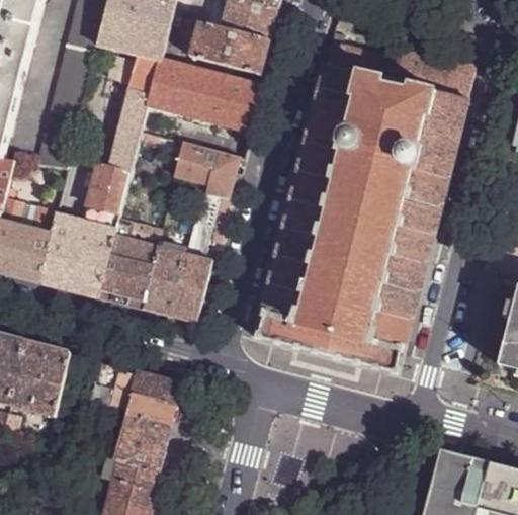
[(0,0),(0,156),(4,157),(42,0),(77,0),(38,159),(69,167),(100,41),(109,0),(0,0)]
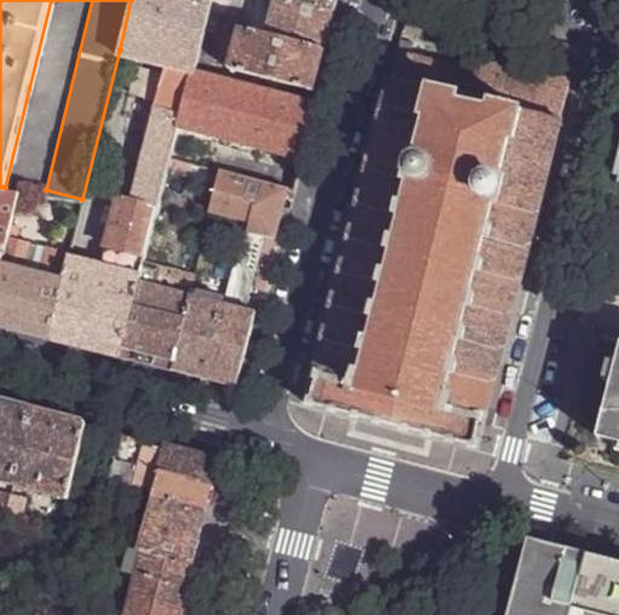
[(131,0),(120,50),(156,59),(167,62),(156,103),(145,133),(137,162),(125,158),(115,162),(108,190),(119,193),(105,244),(144,254),(167,167),(171,155),(178,125),(195,67),(203,34),(207,17),(210,5),(212,0),(131,0)]
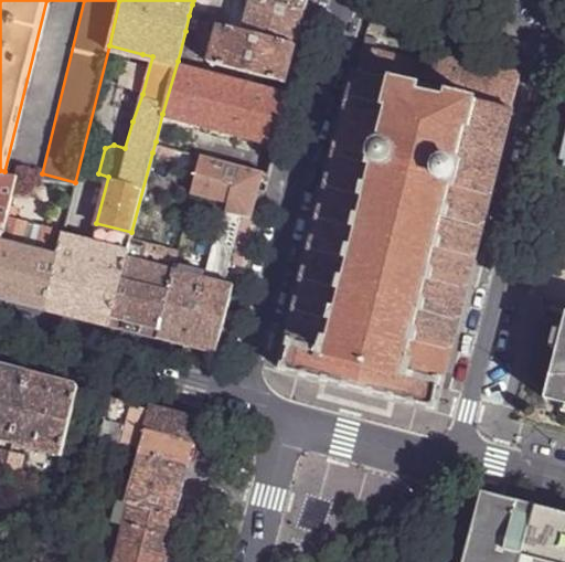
[(193,0),(192,4),(206,9),(208,0),(193,0)]
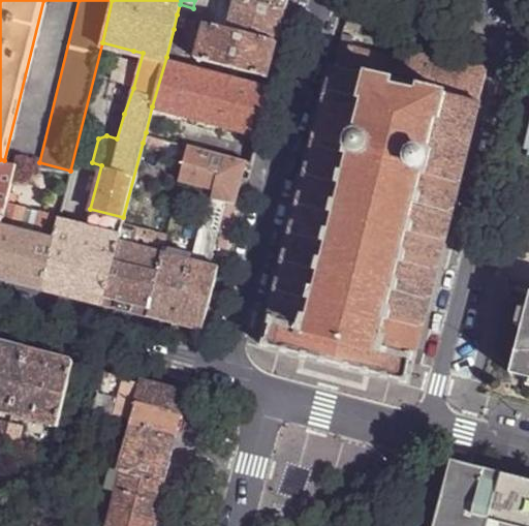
[(281,22),(285,7),(257,0),(232,0),(227,26),(277,38),(281,22)]
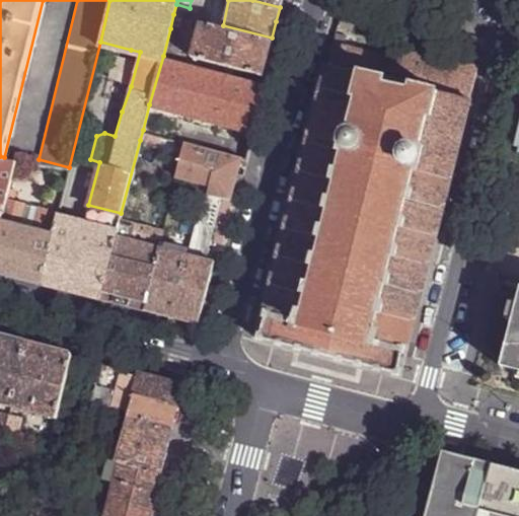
[(184,16),(173,14),(170,28),(181,30),(184,16)]
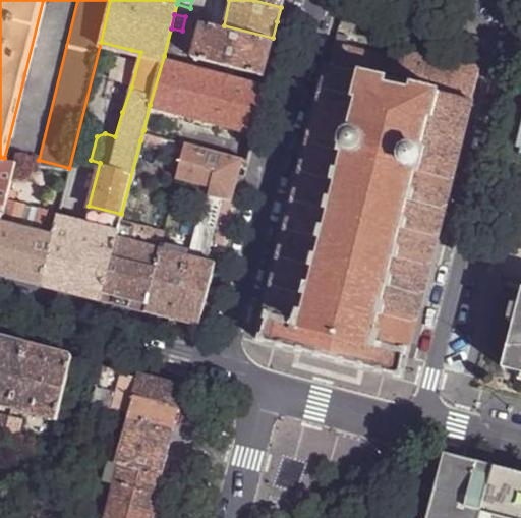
[(269,55),(273,38),(224,25),(201,19),(191,55),(264,73),(269,55)]
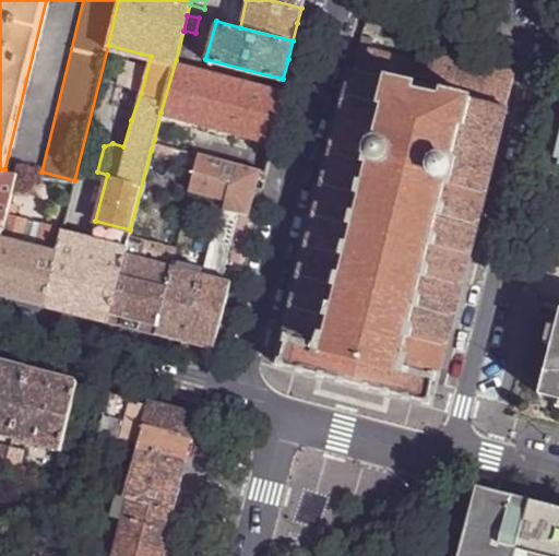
[(363,33),(354,67),(280,363),(433,403),(515,70),(424,47),(420,59),(370,47),(373,35),(363,33)]
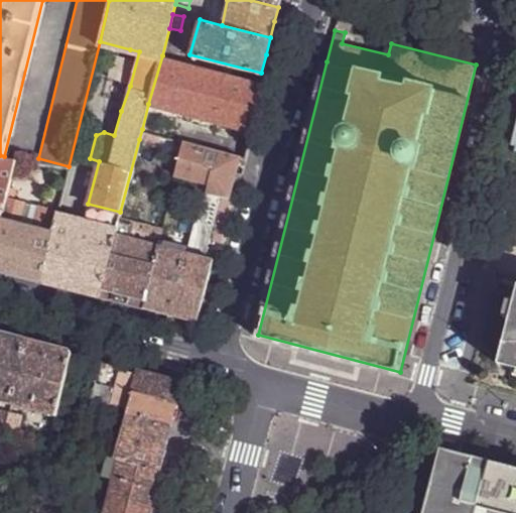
[(265,84),(162,55),(148,104),(253,130),(259,107),(265,84)]
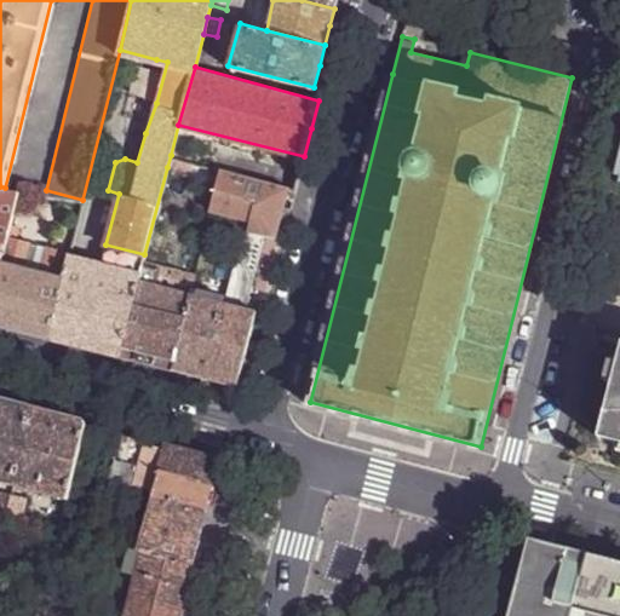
[(131,131),(125,159),(137,162),(145,133),(131,131)]
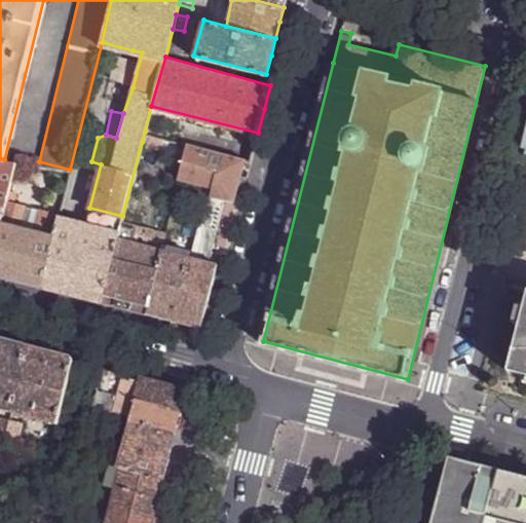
[(162,137),(145,132),(142,142),(160,147),(162,137)]
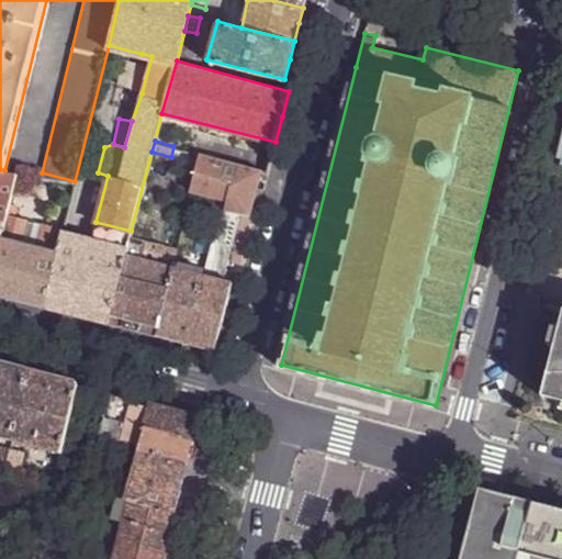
[(258,182),(261,168),(201,153),(193,188),(228,197),(226,208),(250,213),(255,198),(258,182)]
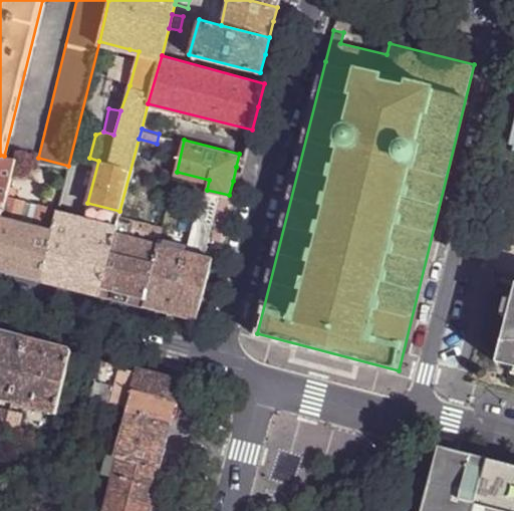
[(0,212),(7,183),(14,157),(4,156),(0,155),(0,212)]
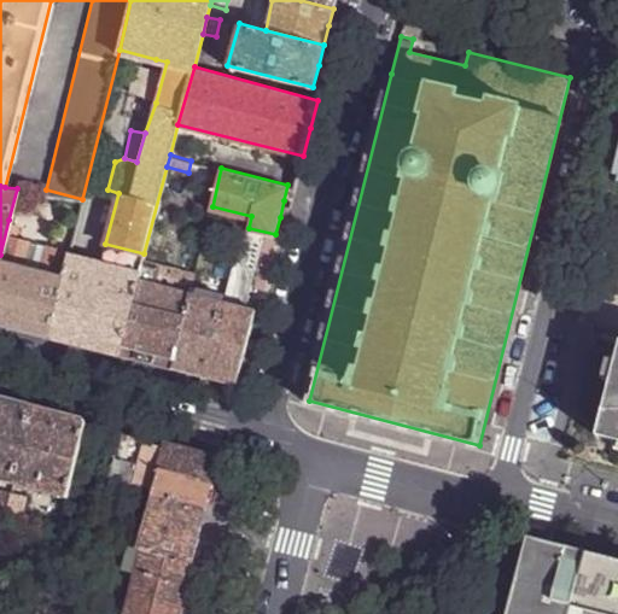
[(283,235),(291,202),(284,200),(280,217),(275,234),(283,235)]
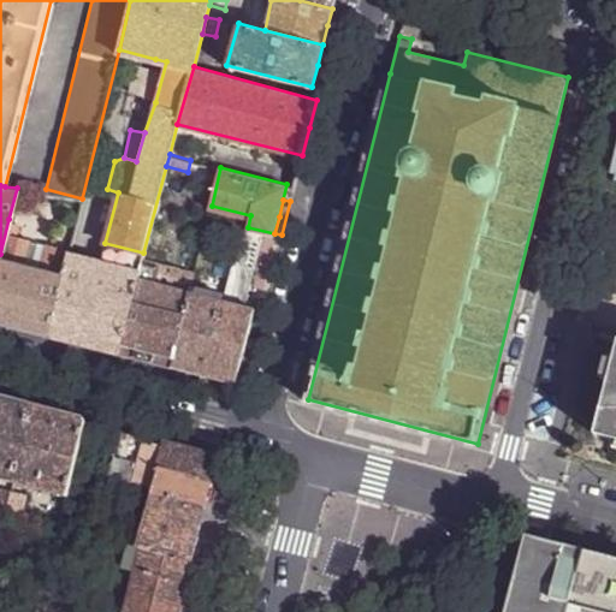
[(57,245),(69,248),(78,212),(65,208),(57,245)]
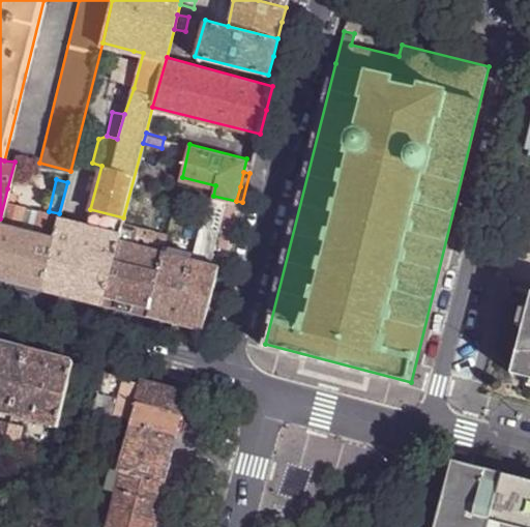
[(17,191),(7,188),(0,218),(0,275),(11,279),(41,286),(59,215),(59,213),(49,211),(13,202),(17,191)]
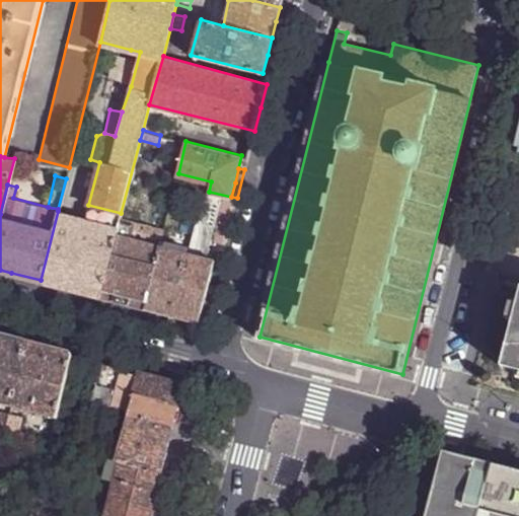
[(194,238),(207,191),(197,188),(184,236),(194,238)]
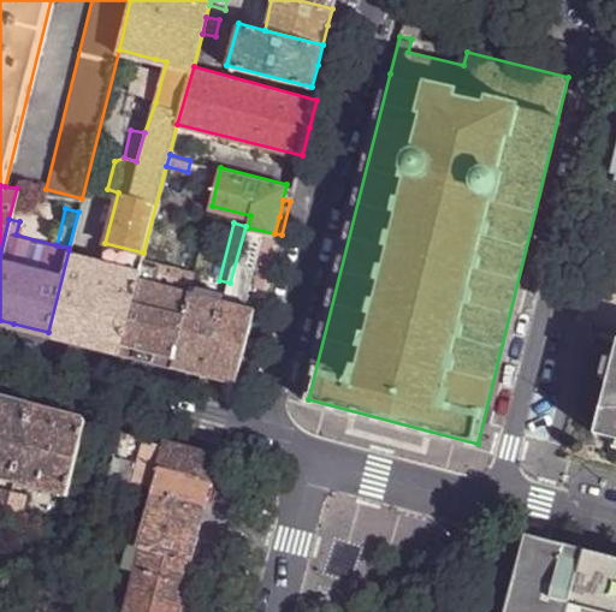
[(230,283),(226,298),(191,290),(172,364),(183,367),(221,378),(236,381),(258,297),(266,291),(282,235),(274,233),(248,227),(246,226),(230,283)]
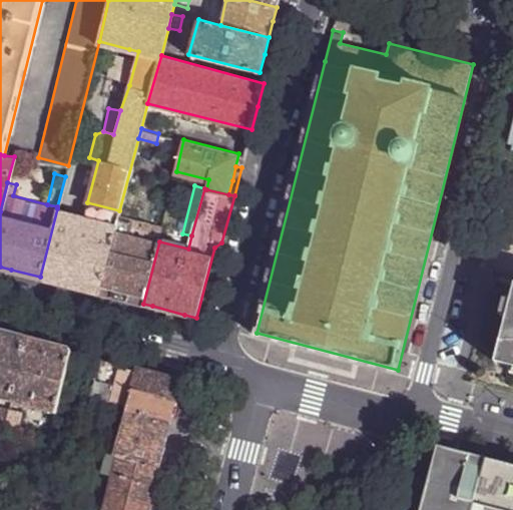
[(116,224),(119,210),(87,202),(84,215),(116,224)]
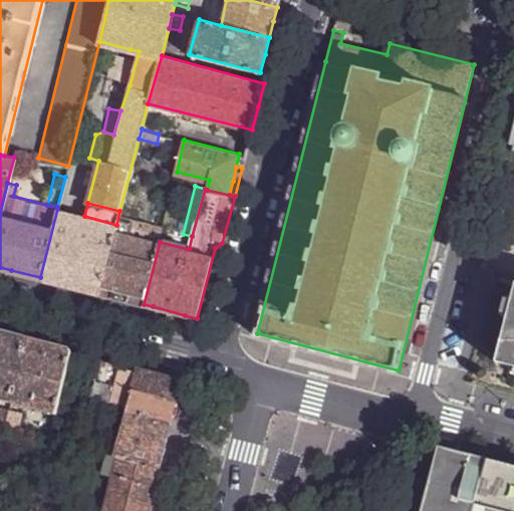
[(69,285),(99,293),(116,225),(84,216),(70,213),(57,209),(40,277),(53,281),(69,285)]
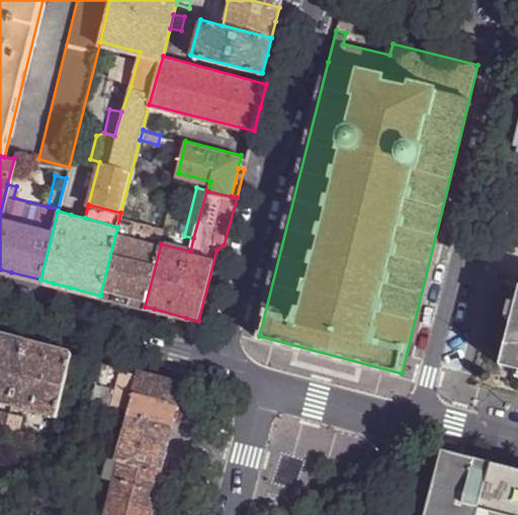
[(117,227),(100,295),(121,301),(145,307),(161,244),(122,234),(124,228),(117,227)]
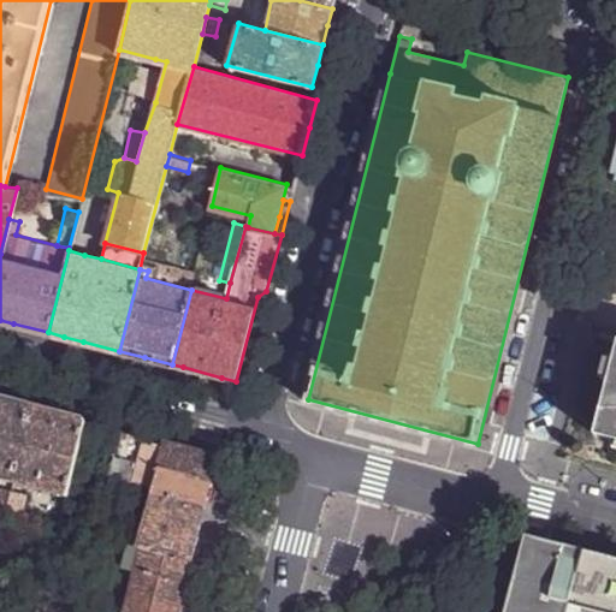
[(615,337),(615,342),(610,367),(591,432),(615,438),(615,337)]
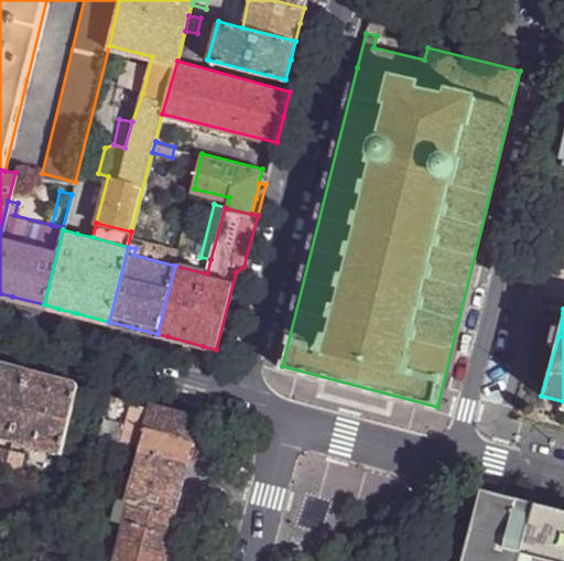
[(11,368),(0,365),(0,440),(12,443),(31,373),(11,368)]
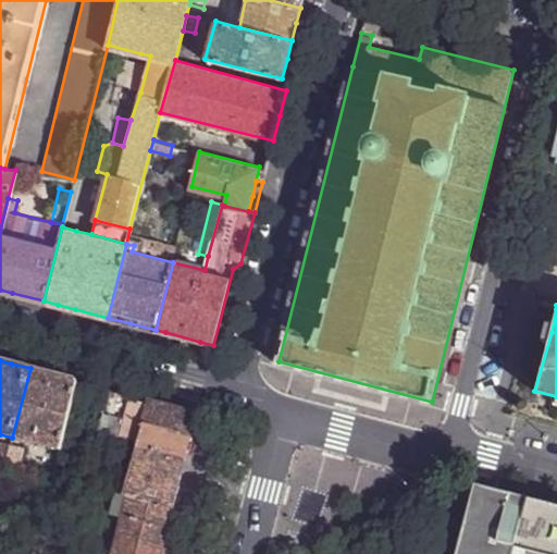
[(12,438),(59,448),(75,391),(77,381),(49,373),(31,368),(12,438)]
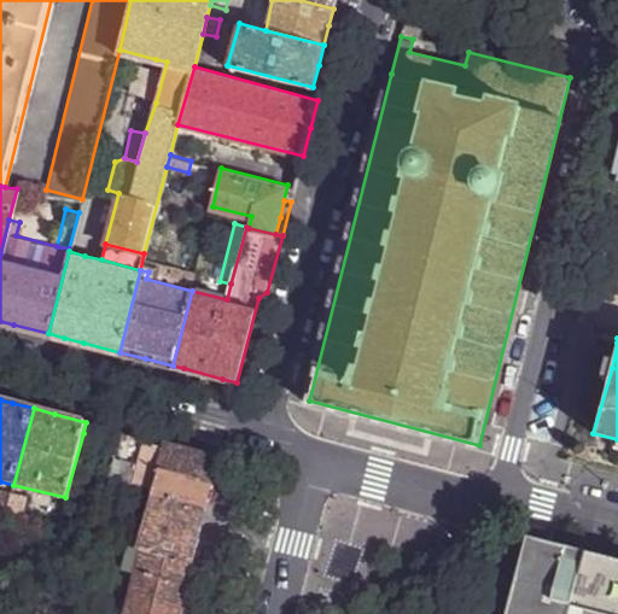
[(117,443),(121,431),(86,422),(83,433),(91,436),(89,439),(110,444),(111,440),(117,443)]
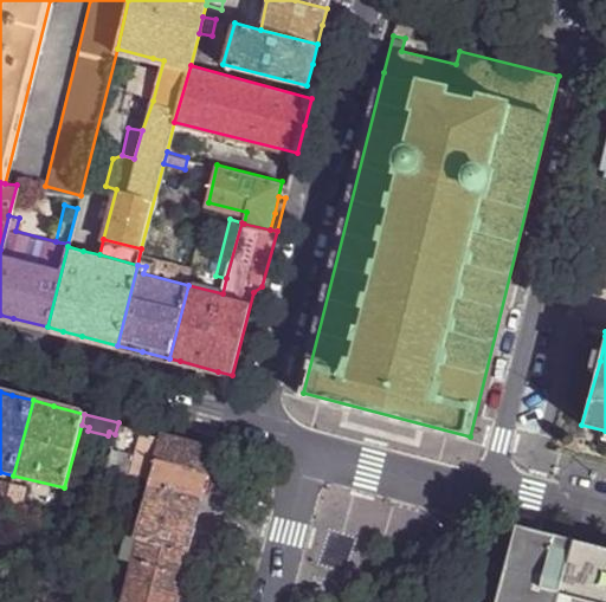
[(105,471),(147,481),(204,496),(210,473),(216,448),(118,422),(115,434),(110,450),(105,471)]
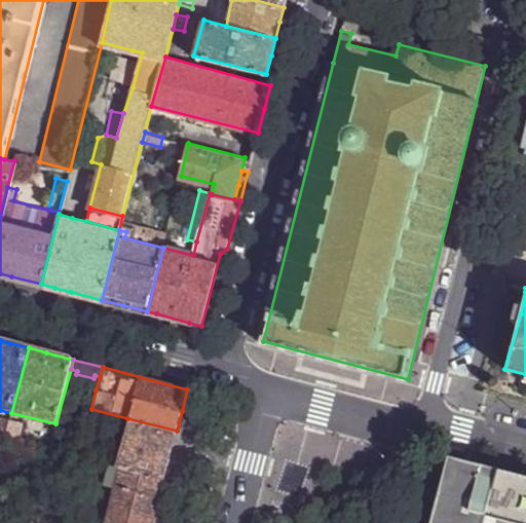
[(90,409),(91,409),(96,390),(85,388),(80,407),(90,409)]
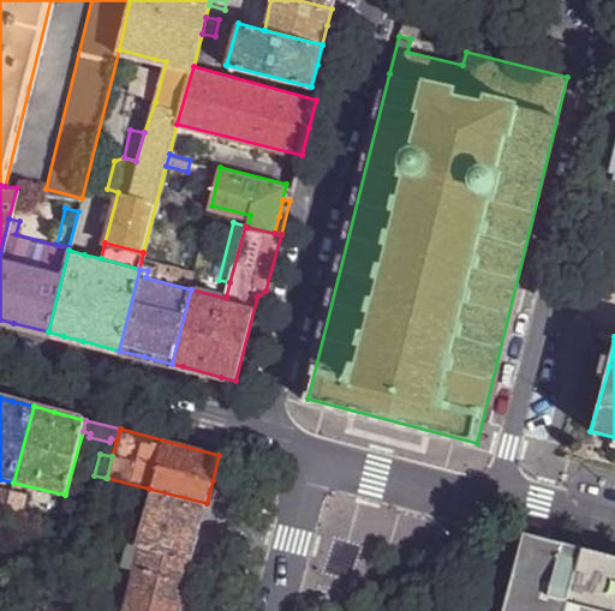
[(0,487),(0,508),(6,510),(11,491),(0,487)]
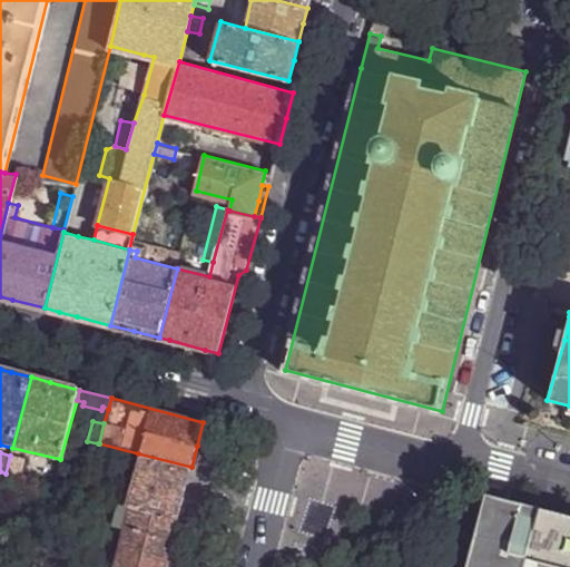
[(185,492),(192,467),(138,453),(125,505),(178,518),(185,492)]
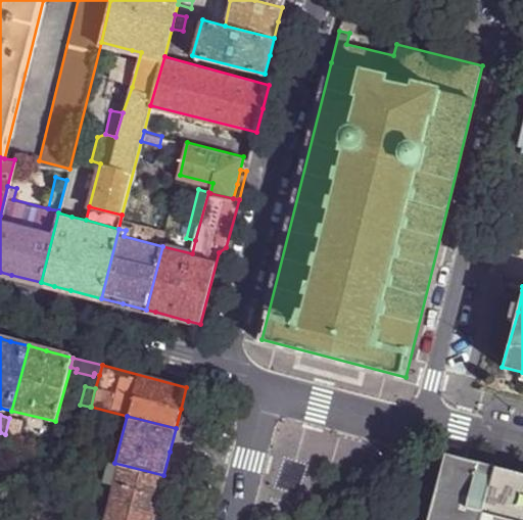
[(9,418),(5,434),(15,437),(19,420),(9,418)]
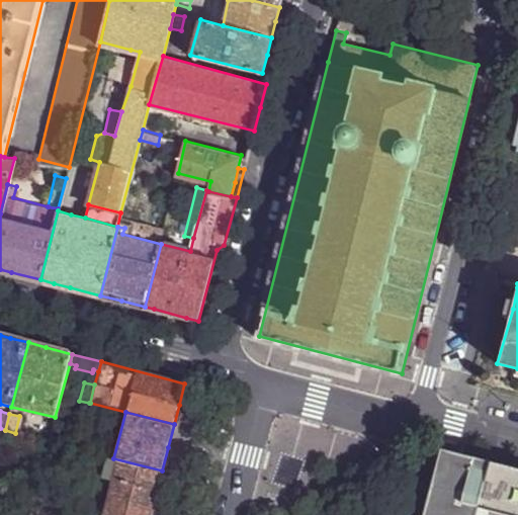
[(151,514),(152,512),(162,470),(113,458),(65,446),(62,458),(102,469),(100,478),(112,482),(103,514),(151,514)]
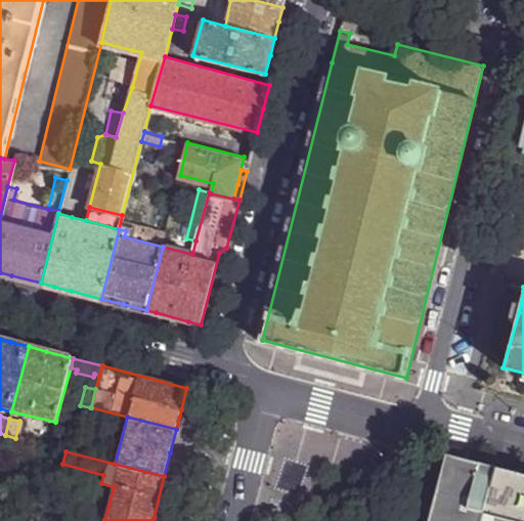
[(523,520),(523,474),(446,453),(445,454),(432,507),(431,510),(428,520),(481,520),(484,512),(520,520),(523,520)]
